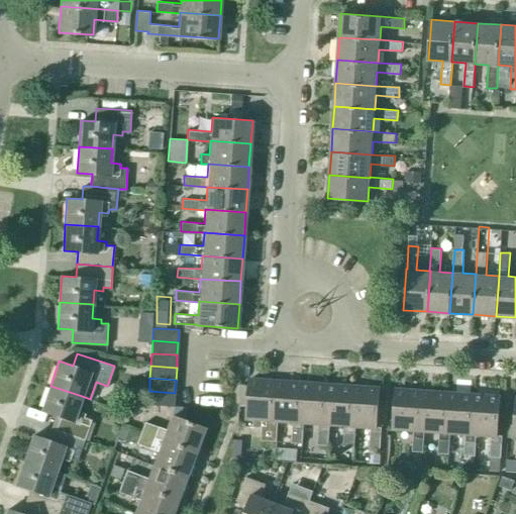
[(273,420),(276,380),(249,378),(246,418),(268,419),(267,439),(277,440),(279,420),(273,420)]
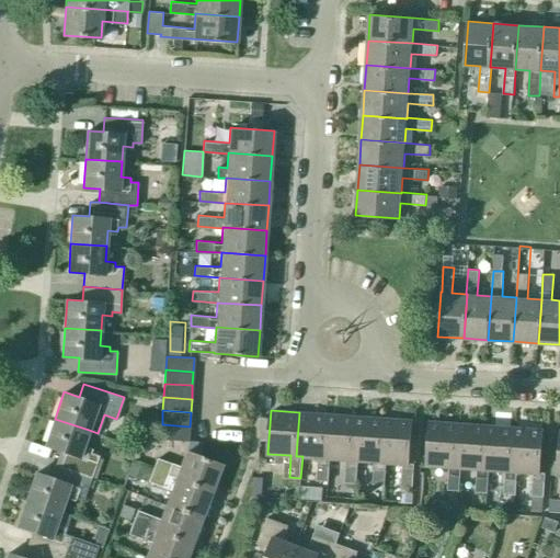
[(324,458),(328,414),(299,412),(296,456),(303,456),(319,457),(317,479),(329,480),(330,458),(324,458)]
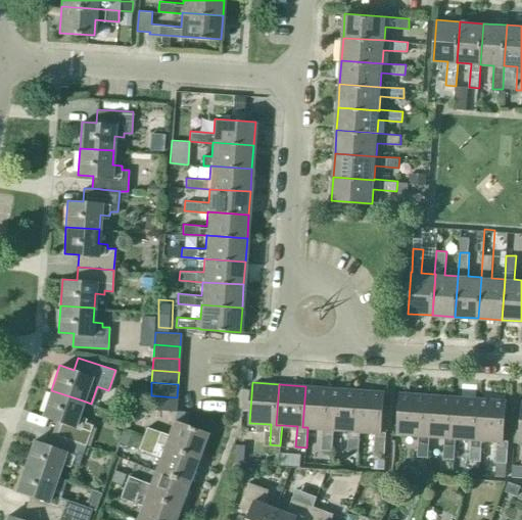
[(329,428),(332,387),(305,386),(302,427),(307,427),(323,428),(322,448),(333,450),(334,429),(329,428)]
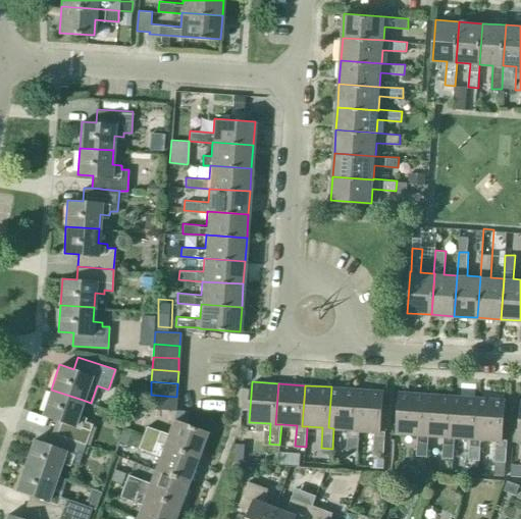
[(354,429),(357,388),(331,386),(328,427),(333,428),(349,429),(348,450),(358,450),(360,430),(354,429)]
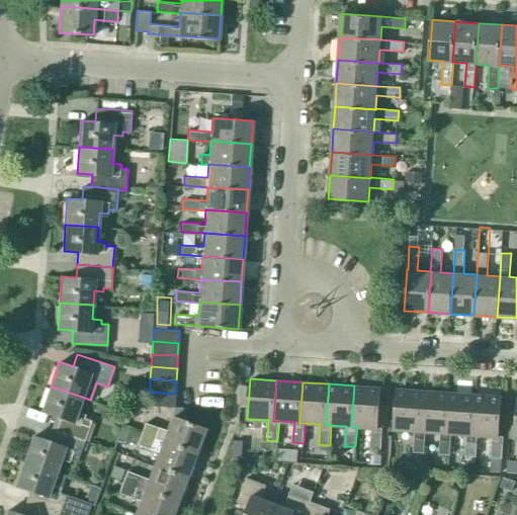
[(351,426),(357,427),(372,428),(370,448),(381,448),(382,427),(378,427),(380,388),(354,385),(351,426)]
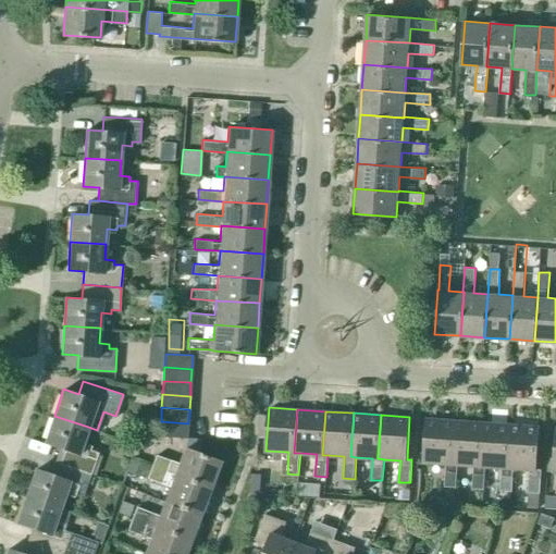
[(83,442),(88,427),(54,416),(45,442),(60,447),(56,460),(91,474),(99,452),(90,448),(93,445),(83,442)]
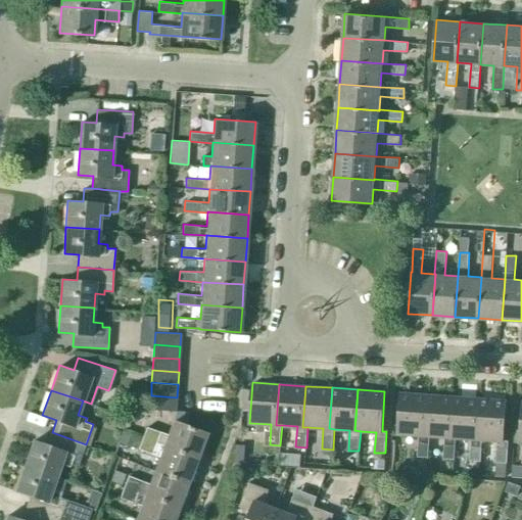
[(425,435),(427,394),(400,392),(397,433),(419,435),(418,456),(428,456),(430,435),(425,435)]
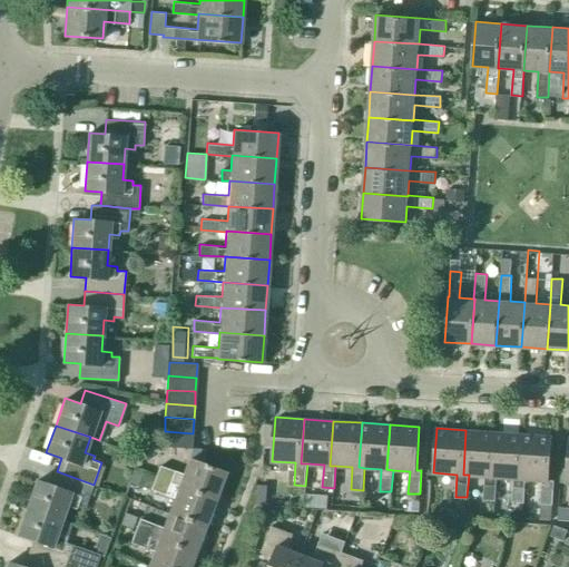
[(491,477),(494,432),(466,430),(463,475),(469,475),(486,476),(484,498),(496,499),(497,477),(491,477)]
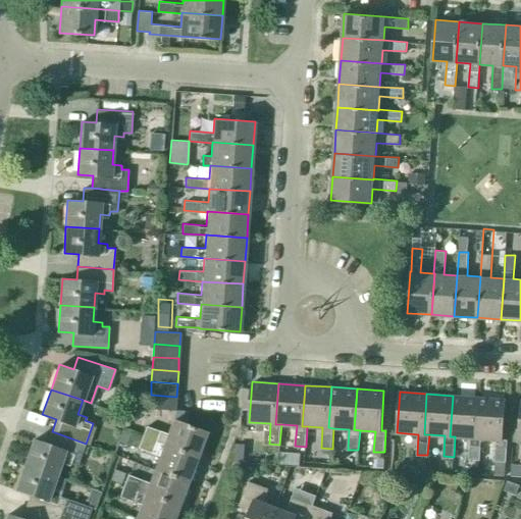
[(175,409),(176,397),(151,395),(150,407),(175,409)]
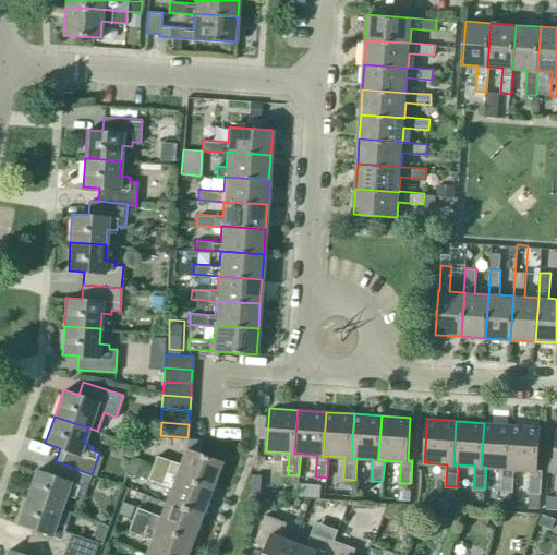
[(509,469),(512,425),(484,423),(481,467),(486,467),(504,468),(501,490),(513,491),(515,469),(509,469)]
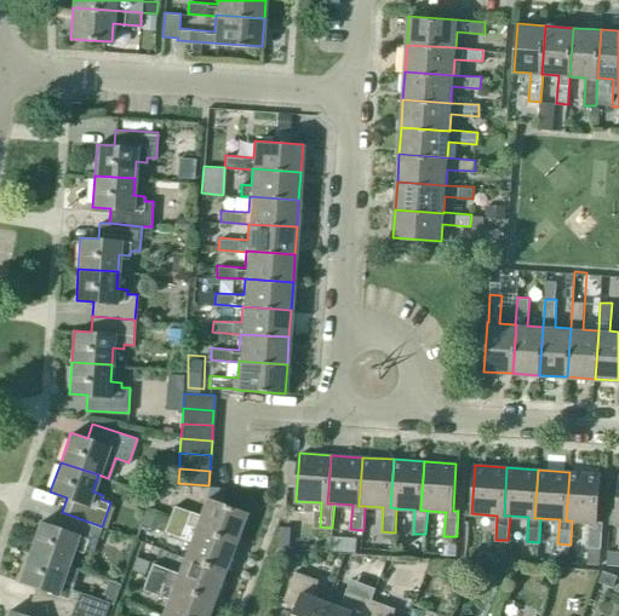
[(566,520),(572,520),(590,522),(589,546),(601,547),(603,522),(597,520),(601,473),(569,472),(566,520)]
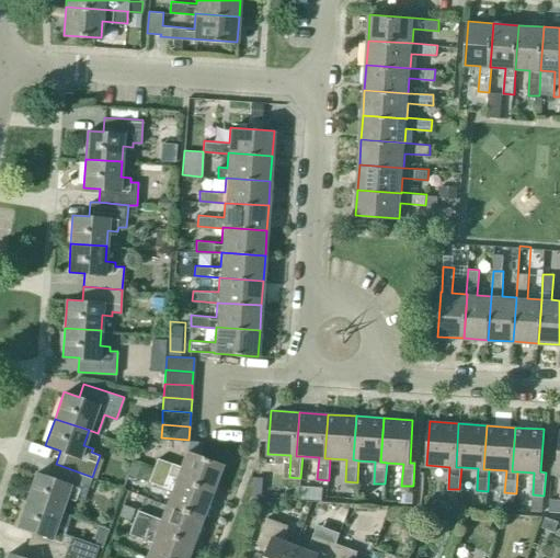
[(149,467),(212,491),(221,464),(182,450),(176,465),(152,456),(149,467)]
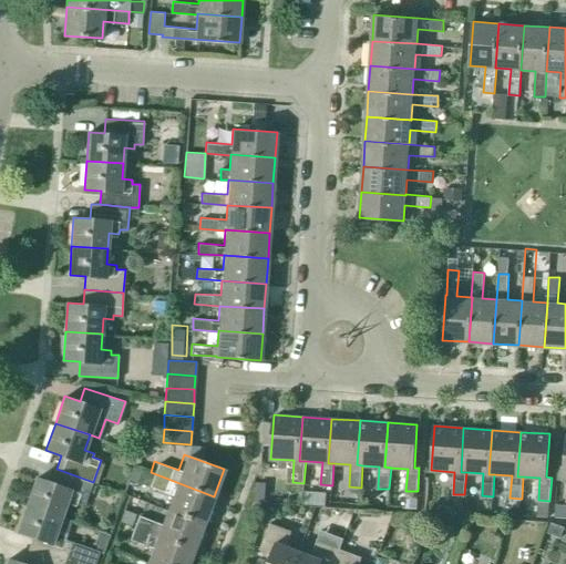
[(85,503),(93,482),(57,469),(52,482),(37,477),(27,504),(61,515),(67,501),(75,504),(78,501),(85,503)]
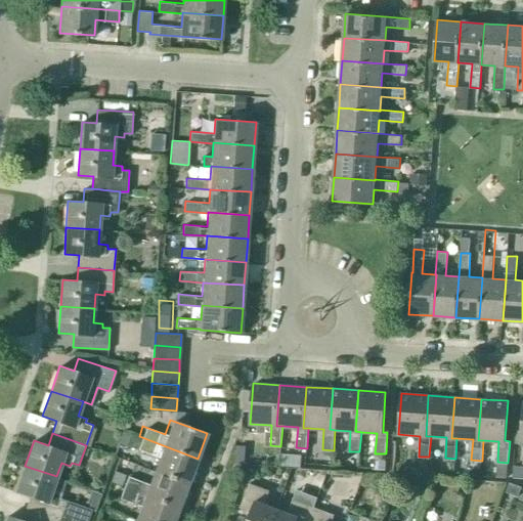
[(188,483),(198,459),(139,436),(135,447),(157,456),(151,469),(188,483)]
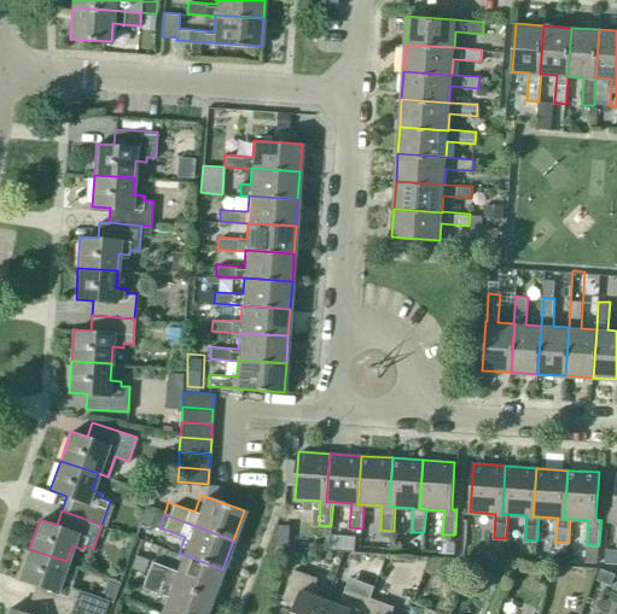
[(616,548),(606,548),(605,562),(616,562),(616,548)]
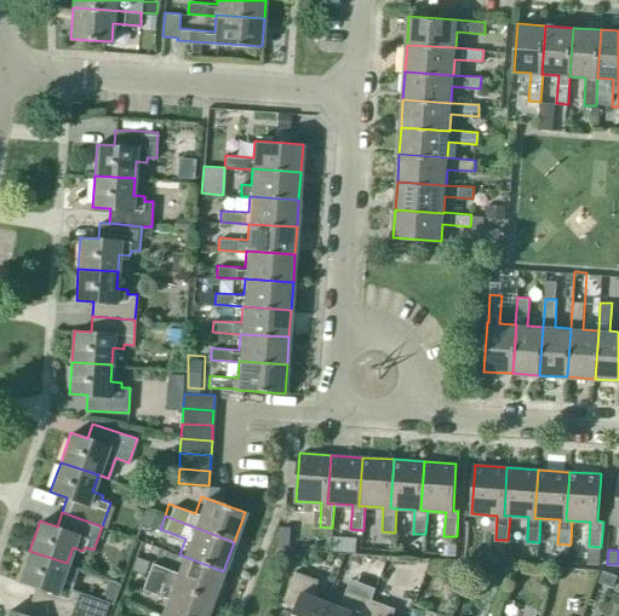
[(62,580),(67,563),(29,551),(19,580),(35,586),(30,600),(70,615),(75,615),(103,615),(109,600),(70,588),(72,583),(62,580)]
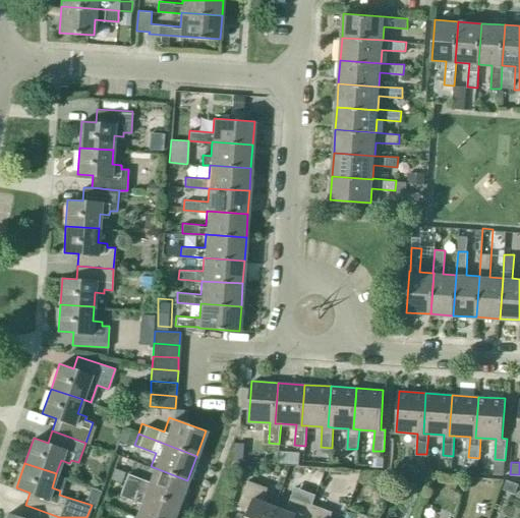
[(178,504),(187,480),(151,466),(146,479),(124,471),(120,482),(178,504)]
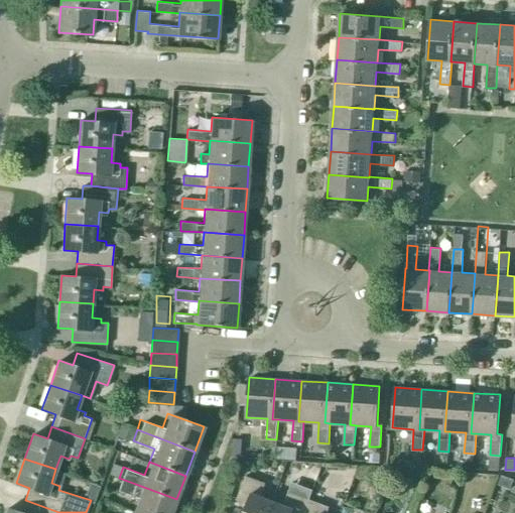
[(267,512),(272,500),(261,496),(266,482),(246,475),(237,499),(247,503),(243,512),(267,512)]
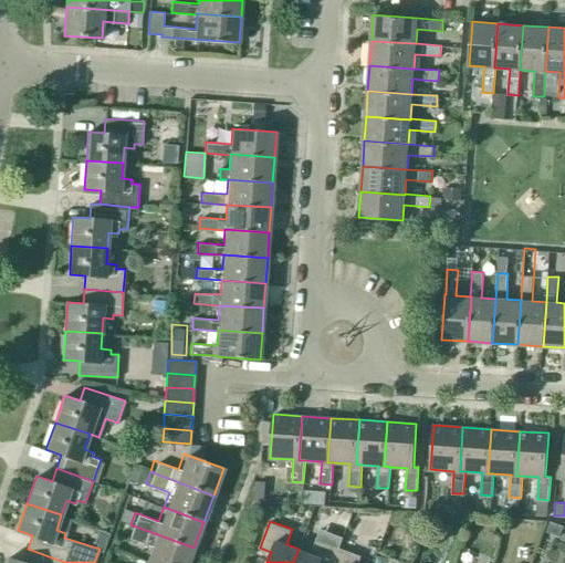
[(153,562),(187,562),(194,548),(131,524),(126,535),(149,544),(144,560),(153,562)]
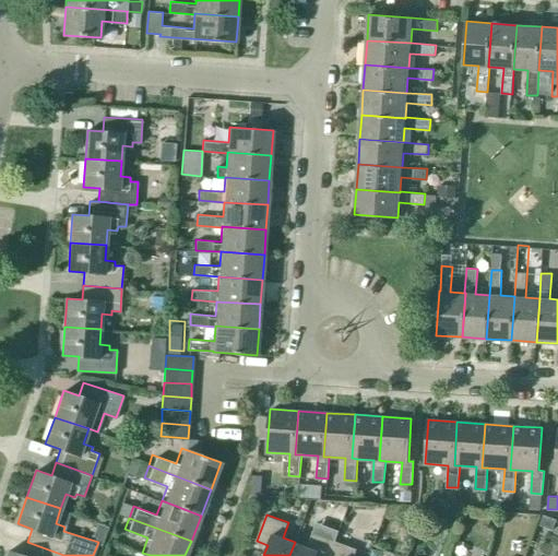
[(329,555),(335,540),(313,532),(308,547),(295,542),(289,555),(329,555)]
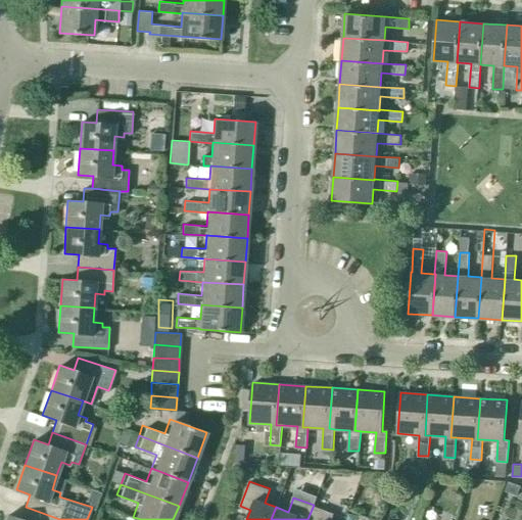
[(331,519),(334,513),(314,505),(307,519),(331,519)]
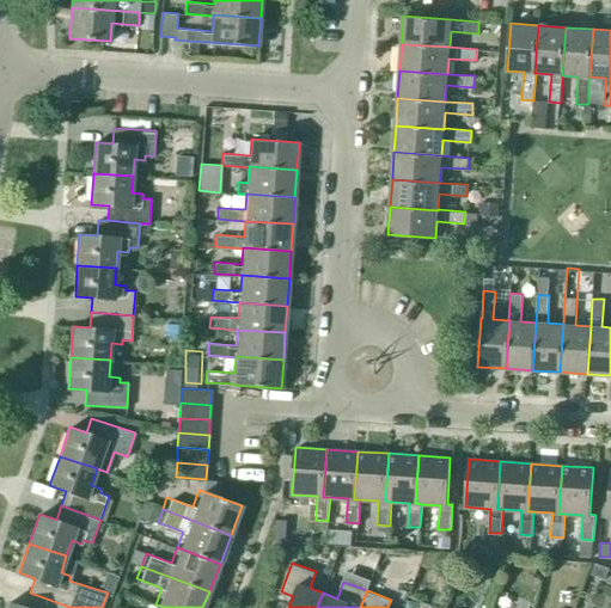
[(68,607),(69,607),(30,593),(25,607),(8,601),(6,607),(68,607)]
